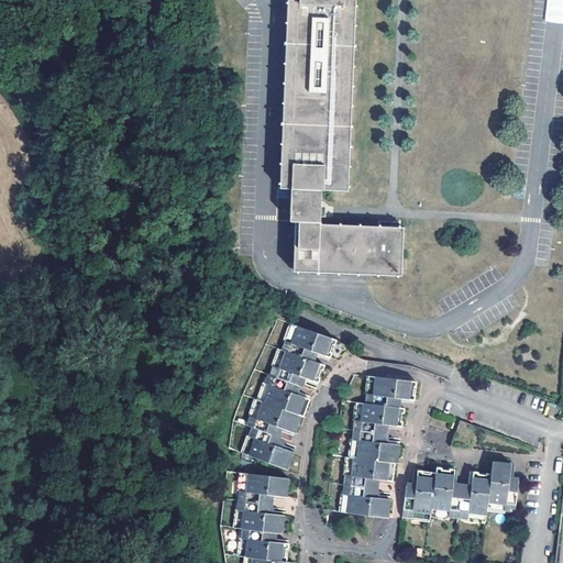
[(296,224),(294,271),(401,276),(404,229),(321,225),(322,192),(349,192),(357,0),(287,0),(278,189),(291,190),(290,224),(296,224)]
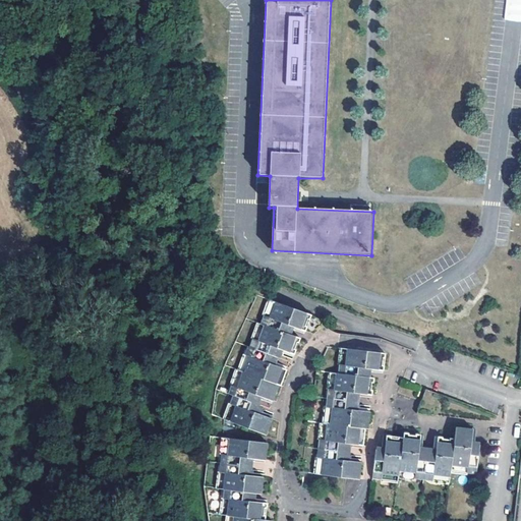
[(238,369),(240,370),(249,347),(251,347),(259,323),(261,324),(270,299),(257,294),(225,364),(217,389),(212,415),(225,419),(234,395),(229,394),(238,369)]
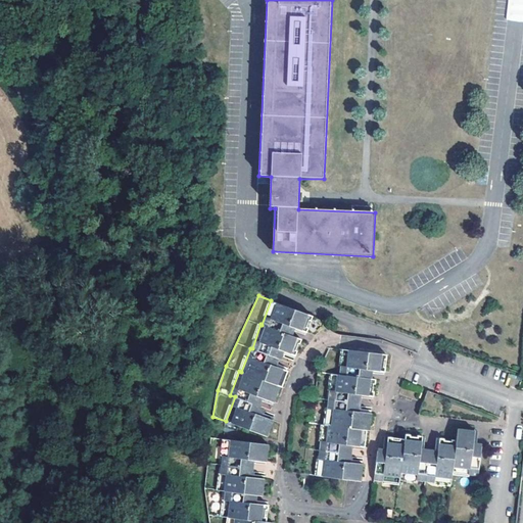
[(271,300),(262,325),(266,326),(268,327),(277,302),(271,300)]
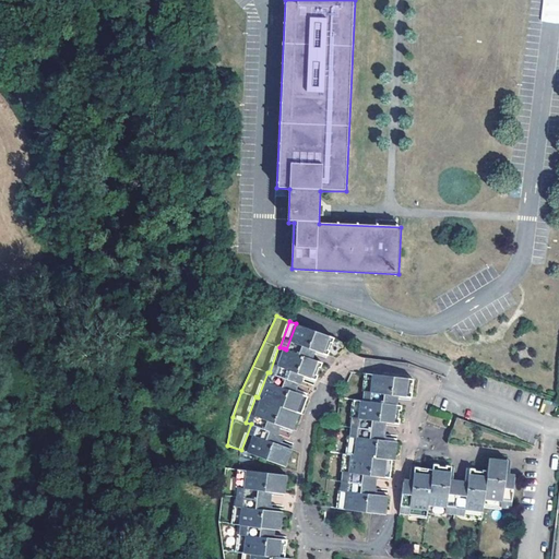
[(318,351),(317,353),(326,357),(334,336),(296,323),(286,349),(310,358),(312,352),(313,348),(318,351)]
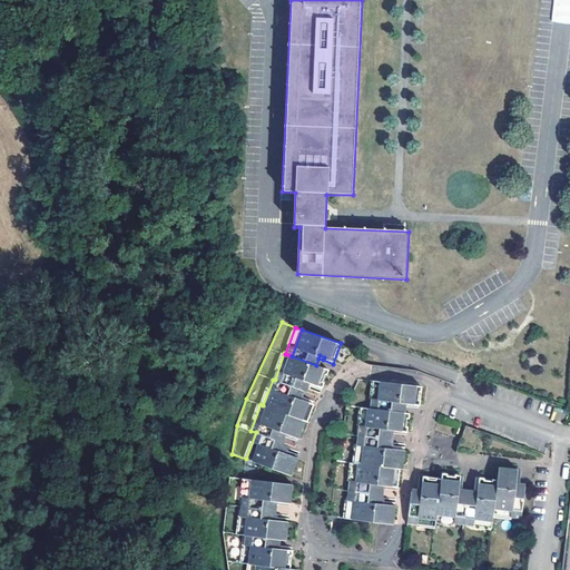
[(284,353),(275,380),(278,381),(281,382),(290,355),(285,354),(284,353)]
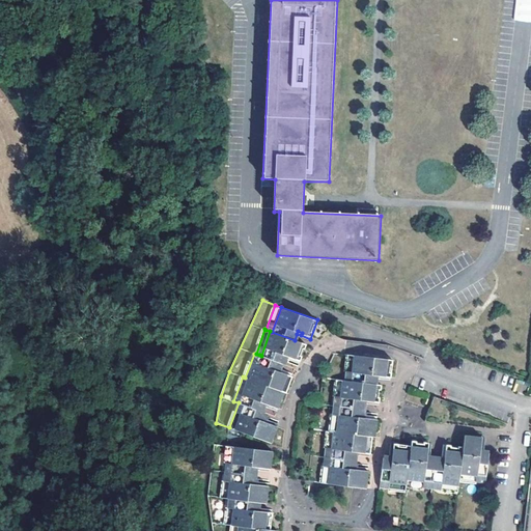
[(270,331),(261,356),(281,363),(283,364),(285,359),(286,356),(290,357),(289,360),(300,364),(307,344),(295,340),(272,332),(270,331)]
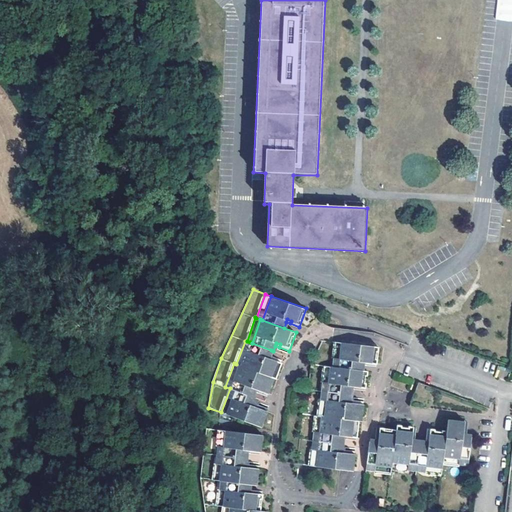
[(245,341),(236,364),(239,365),(241,365),(250,342),(247,341),(245,341)]
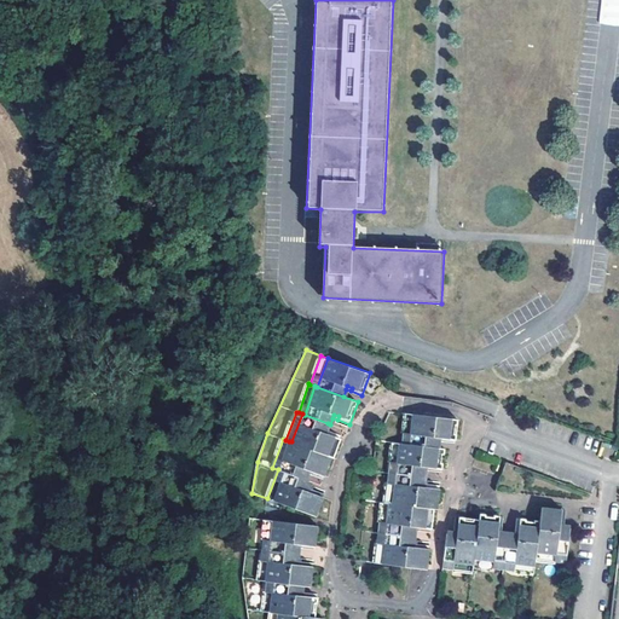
[(408,444),(410,414),(404,412),(400,444),(408,444)]
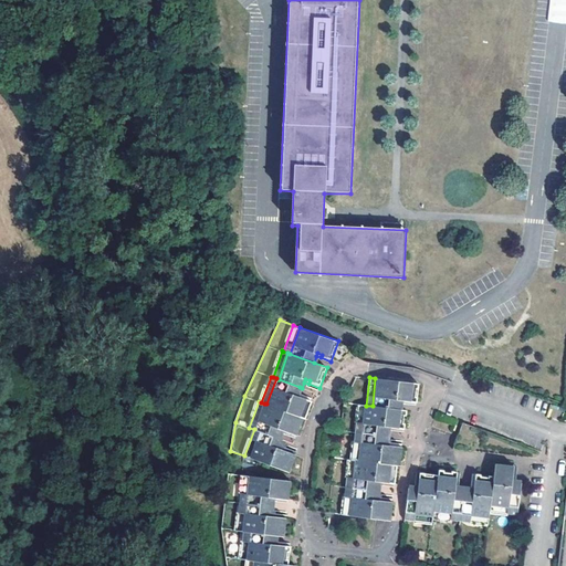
[(266,404),(304,418),(306,418),(314,399),(303,395),(302,398),(296,397),(297,394),(300,387),(279,379),(276,378),(266,404)]
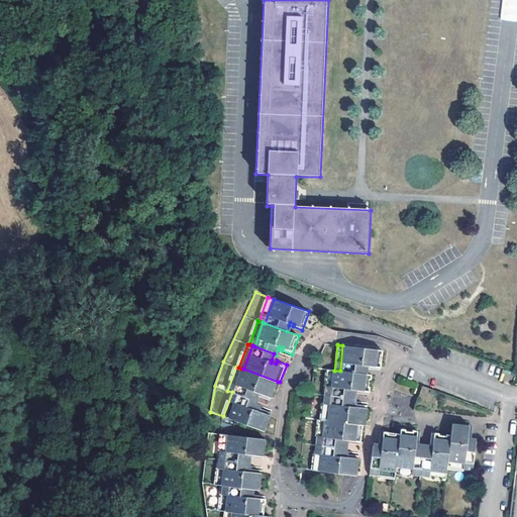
[(342,345),(340,371),(364,374),(365,369),(365,365),(370,366),(370,369),(379,370),(382,350),(342,345)]
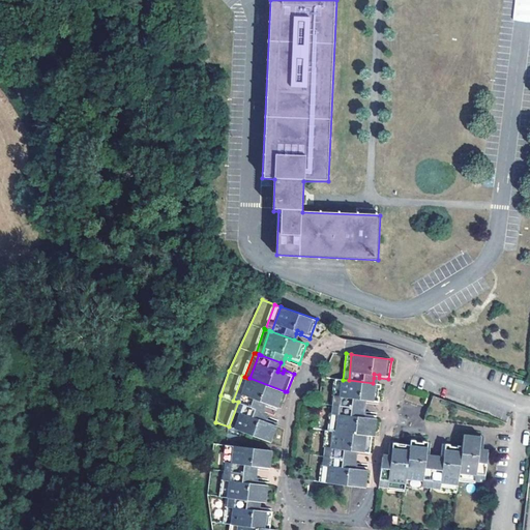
[(238,402),(238,403),(247,378),(244,377),(242,376),(233,401),(238,402)]
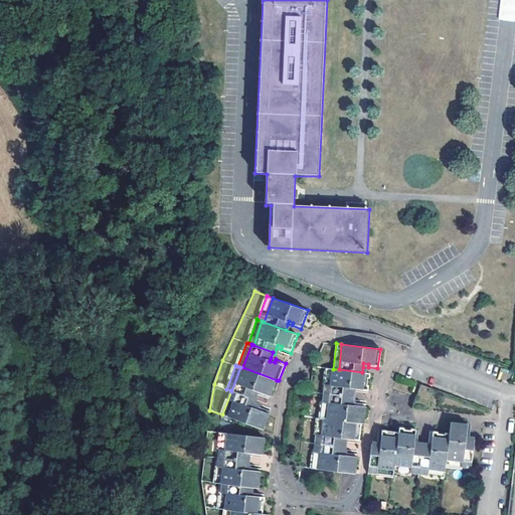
[(270,398),(277,380),(242,367),(240,367),(231,391),(236,392),(254,398),(256,393),(258,390),(262,391),(261,395),(270,398)]
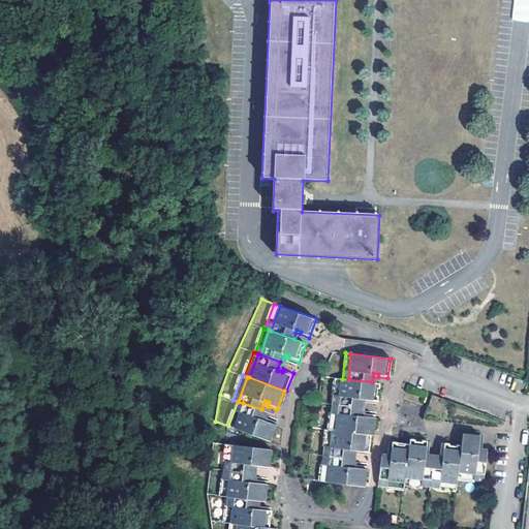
[(338,404),(341,379),(335,378),(332,403),(338,404)]
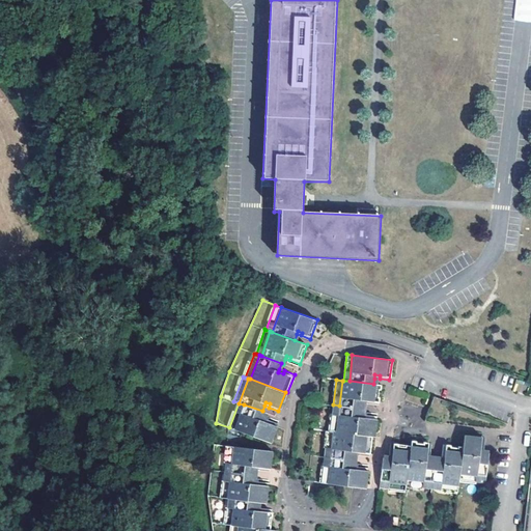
[(381,385),(373,384),(350,381),(343,381),(342,381),(339,406),(362,409),(363,403),(363,400),(369,400),(368,403),(379,404),(381,385)]
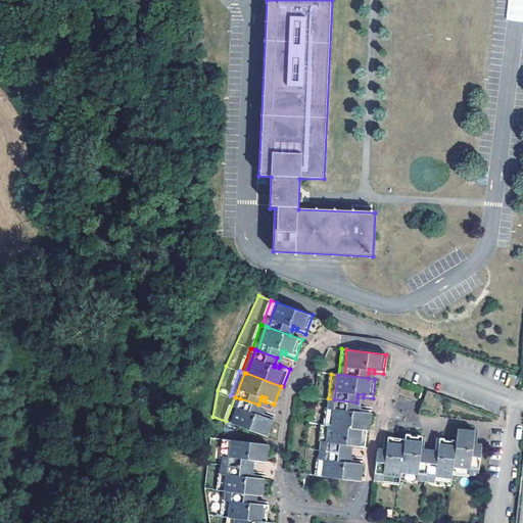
[(432,408),(436,395),(426,392),(422,405),(432,408)]
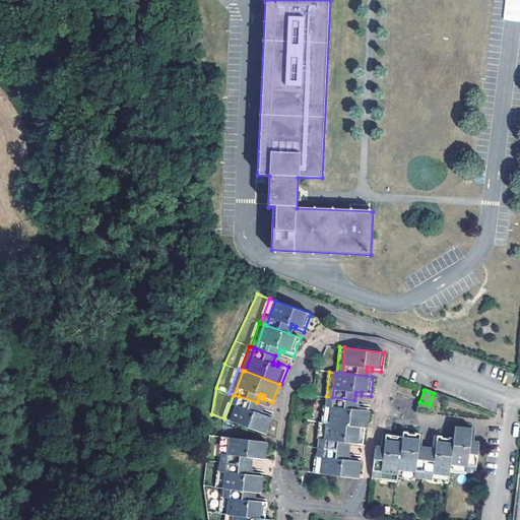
[(224,418),(231,420),(239,396),(234,395),(234,394),(224,418)]
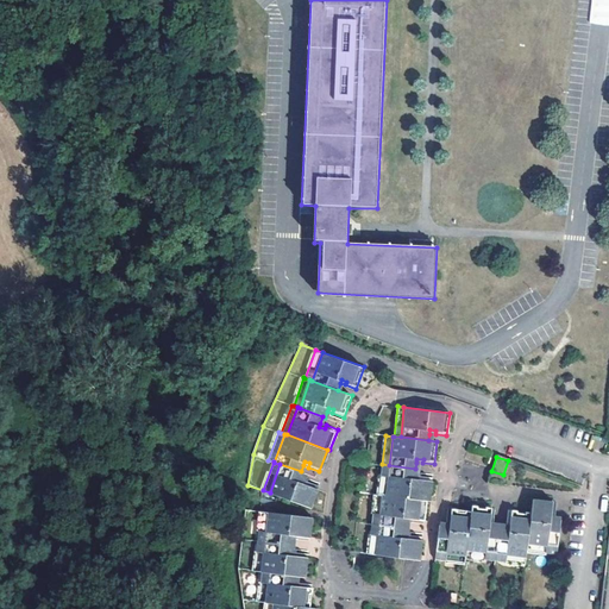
[(280,464),(270,493),(312,508),(320,485),(309,482),(308,485),(303,483),(305,481),(307,473),(301,471),(280,464)]
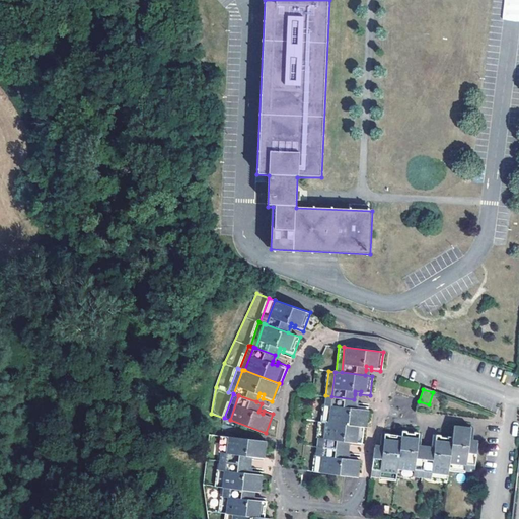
[(331,396),(325,395),(322,422),(326,422),(328,422),(331,396)]
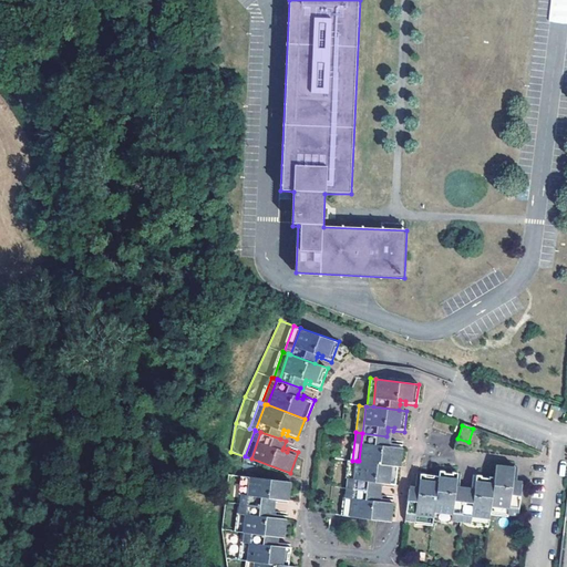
[(387,436),(362,433),(359,461),(398,466),(400,466),(403,444),(391,443),(391,446),(385,445),(387,442),(387,436)]
